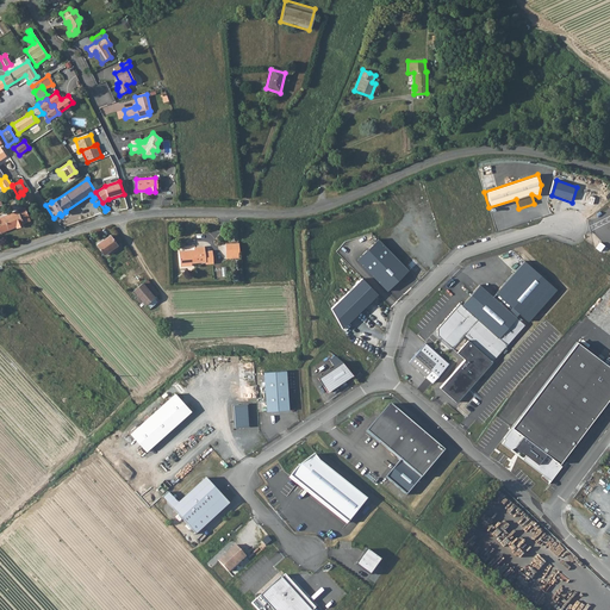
[(25,207),(0,217),(0,232),(24,224),(31,222),(25,207)]
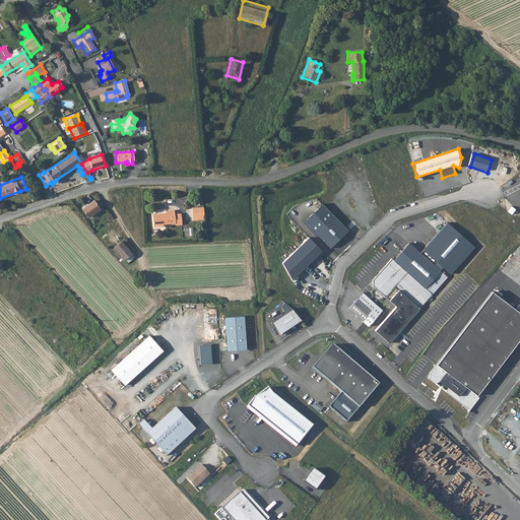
[(93,201),(82,208),(88,217),(100,209),(93,201)]
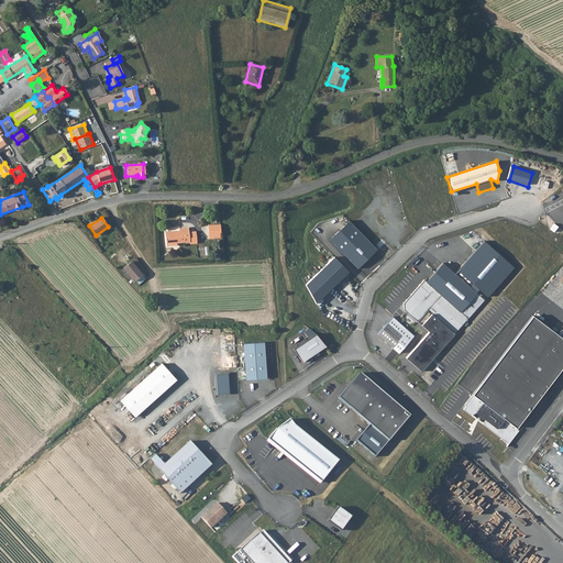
[(211,233),(219,233),(218,223),(206,223),(207,236),(212,236),(211,233)]
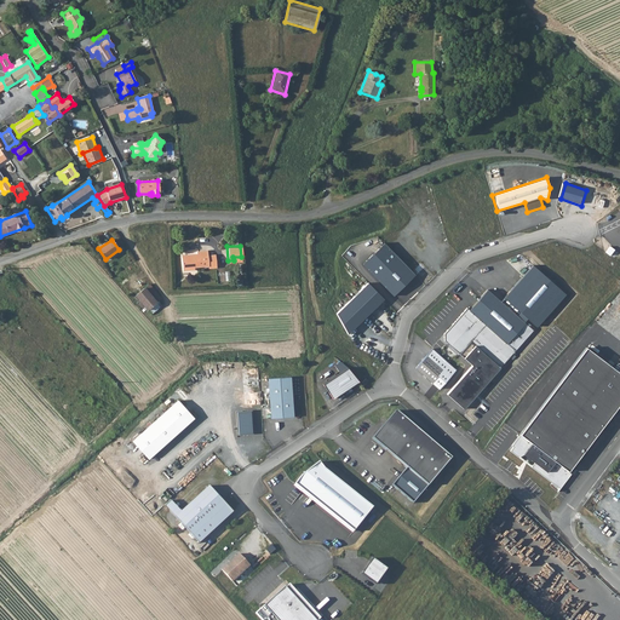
[(194,268),(194,265),(207,264),(207,254),(206,250),(196,251),(196,252),(191,253),(191,254),(181,256),(182,269),(194,268)]
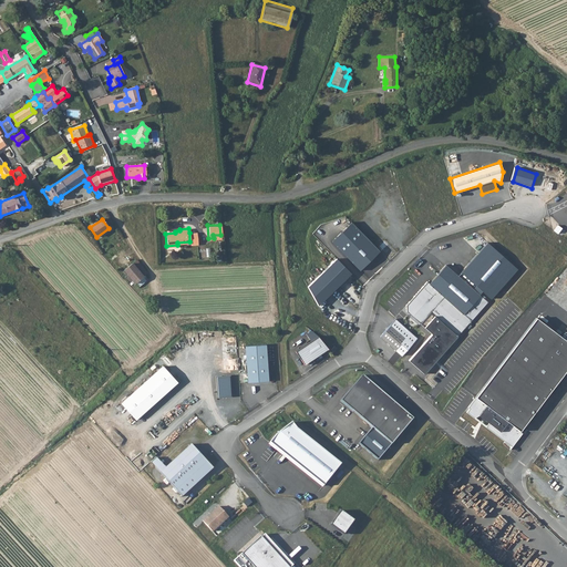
[(390,256),(397,250),(385,240),(380,247),(390,256)]
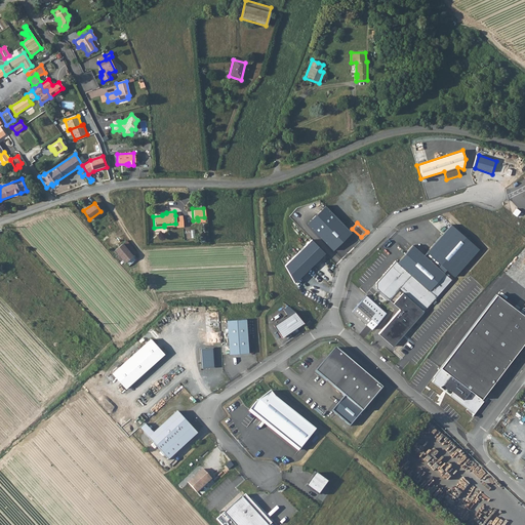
[(397,263),(395,260),(375,283),(375,289),(399,310),(377,333),(393,347),(478,250),(450,225),(423,254),(412,245),(397,263)]
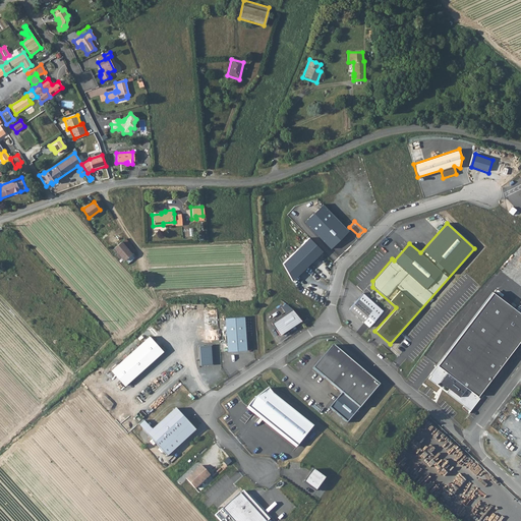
[(309,238),(283,264),(292,281),(323,251),(309,238)]
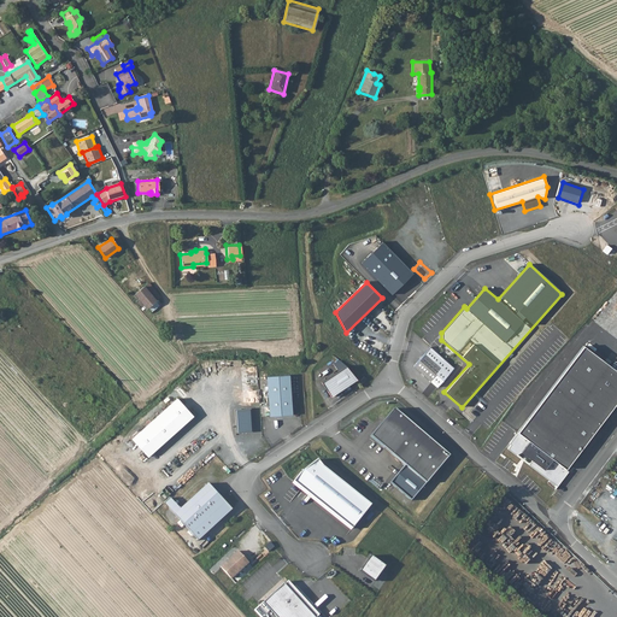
[(156,301),(159,299),(147,285),(144,287),(156,301)]
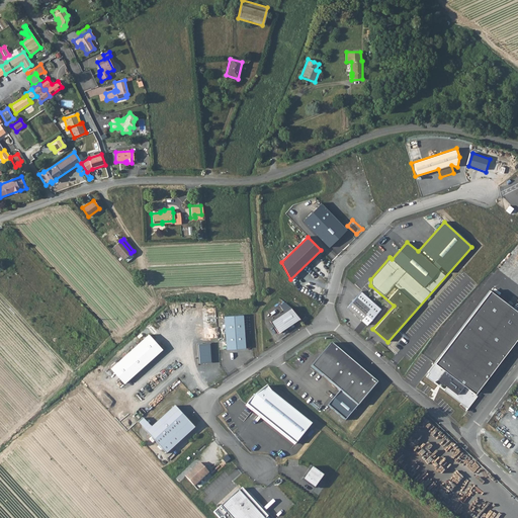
[(112,248),(121,260),(131,253),(120,241),(112,248)]
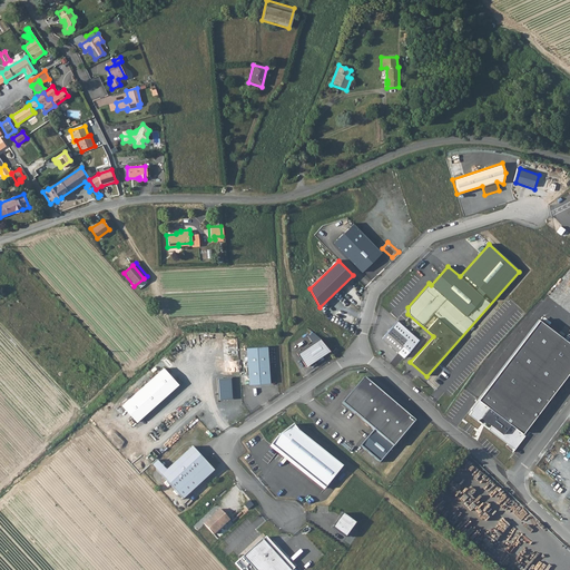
[(569,342),(539,320),(479,400),(523,433),(569,371),(569,342)]
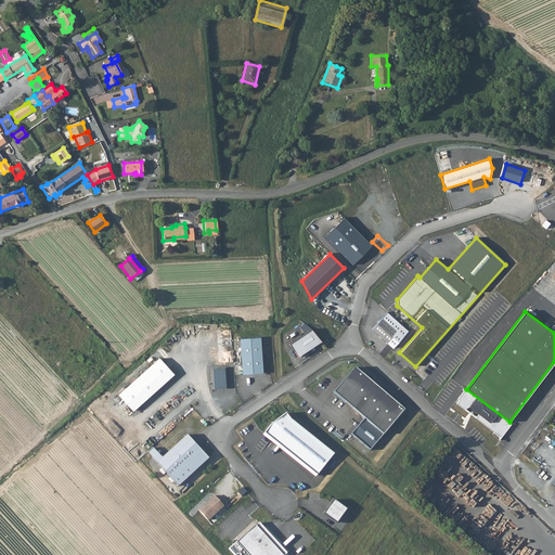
[(383,318),(372,328),(388,341),(398,331),(383,318)]
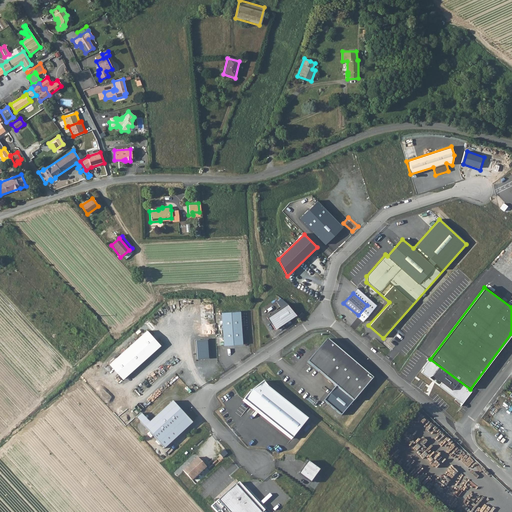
[(288,301),(267,316),(275,327),(296,312),(288,301)]
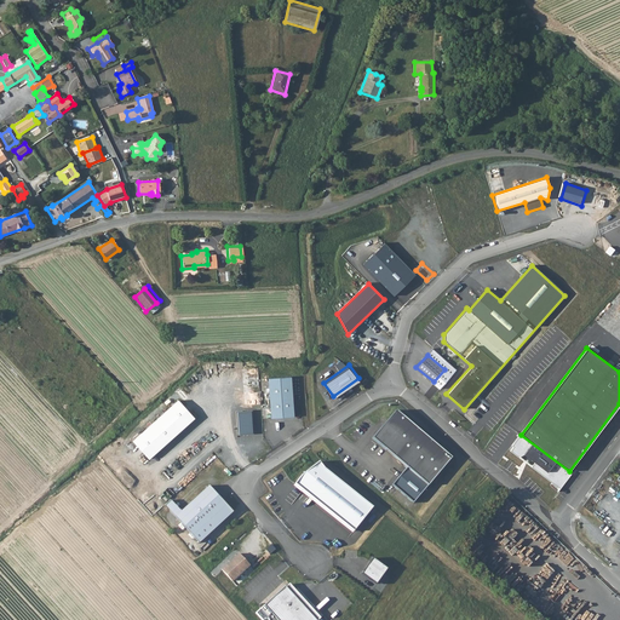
[(268,377),(270,417),(292,415),(290,375),(268,377)]
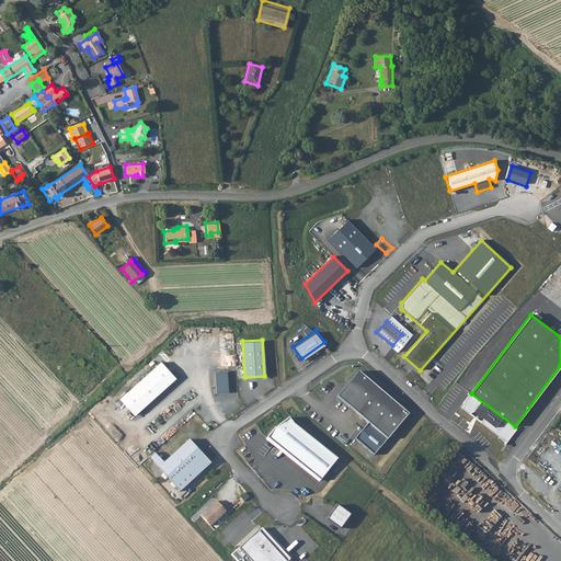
[(159,362),(118,399),(134,415),(174,378),(159,362)]
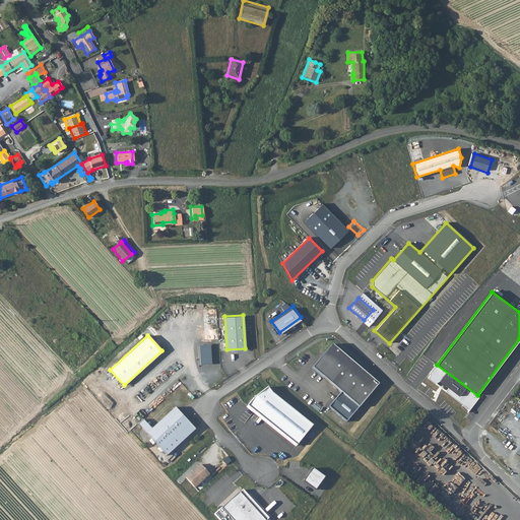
[(360,409),(382,380),(336,340),(313,369),(360,409)]
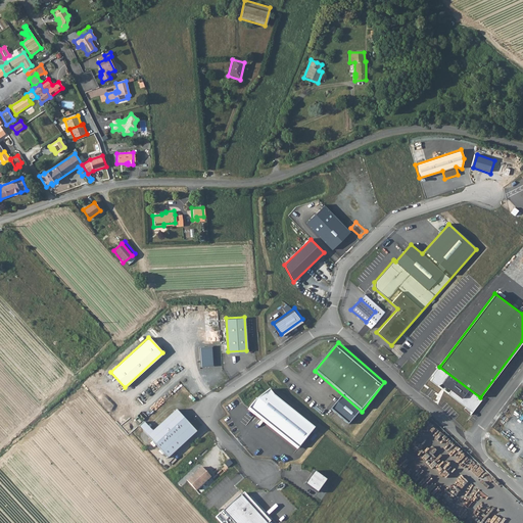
[(211,345),(198,346),(199,366),(214,365),(211,345)]
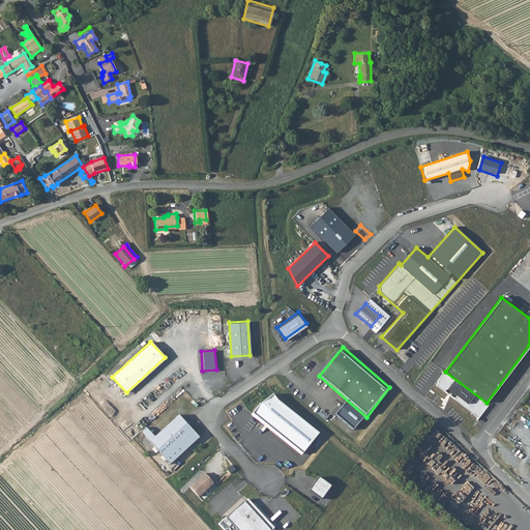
[(274,399),(270,393),(256,405),(249,413),(301,453),(317,433),(274,399)]
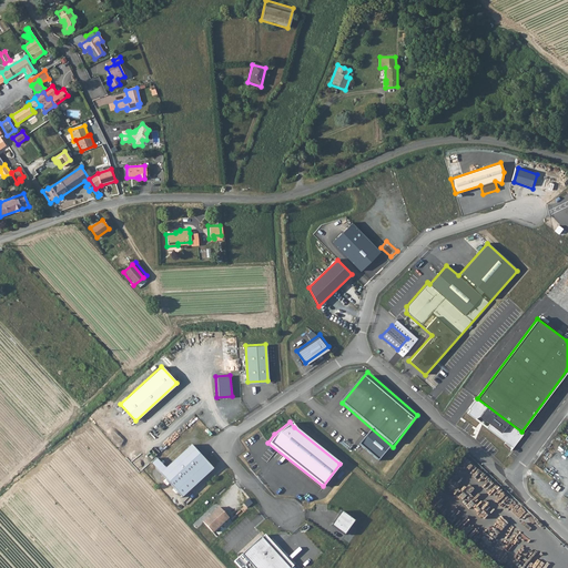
[(159,462),(152,466),(185,499),(217,468),(194,443),(168,468),(159,462)]
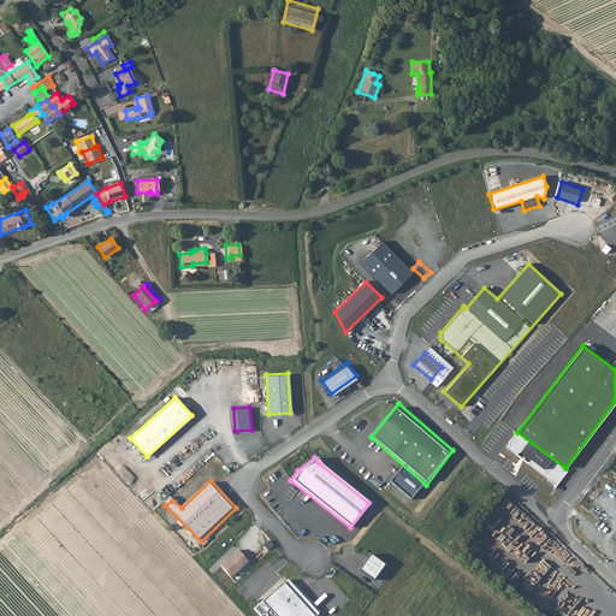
[(521,521),(527,514),(521,509),(515,515),(521,521)]
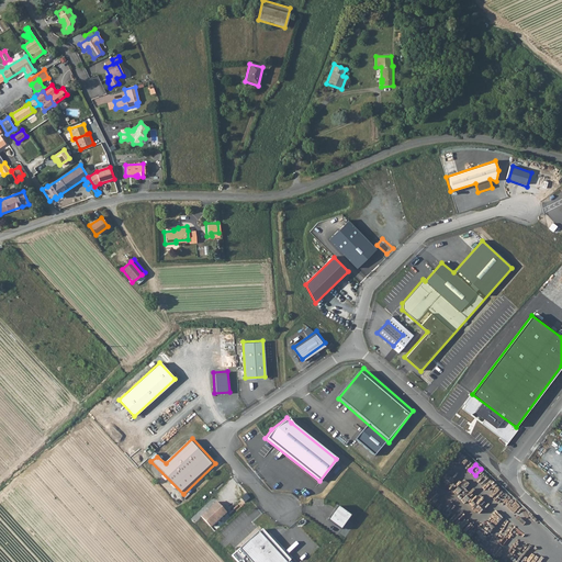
[(216,501),(201,516),(212,526),(227,512),(216,501)]
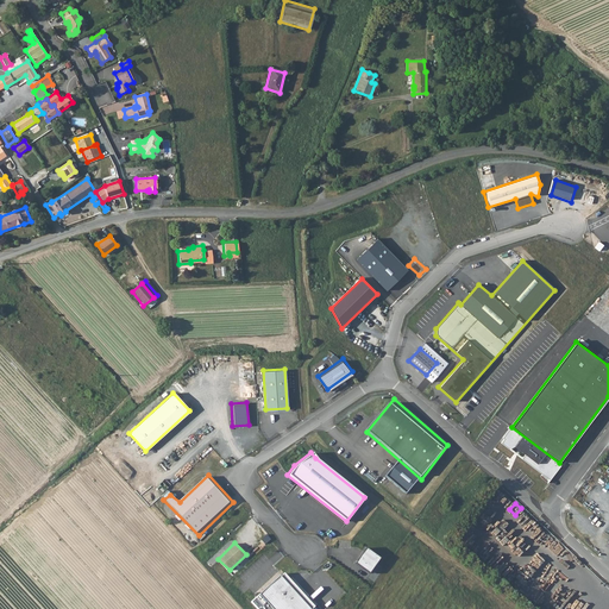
[(364,548),(353,564),(368,575),(378,558),(364,548)]
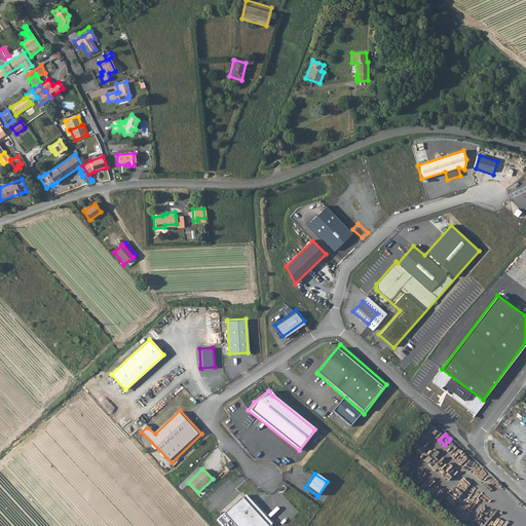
[(239,494),(216,517),(224,525),(229,525),(233,523),(236,525),(263,525),(267,523),(239,494)]
